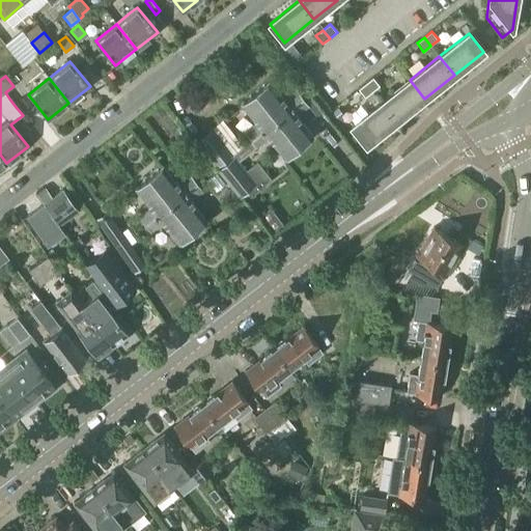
[(373,78),(366,84),(372,92),(380,86),(373,78)]
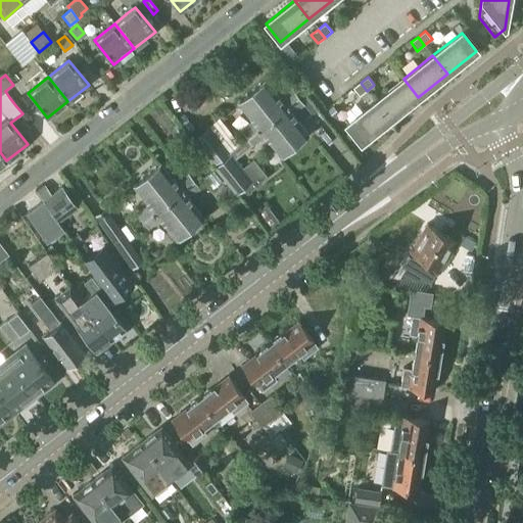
[(418,97),(403,79),(375,102),(389,121),(418,97)]
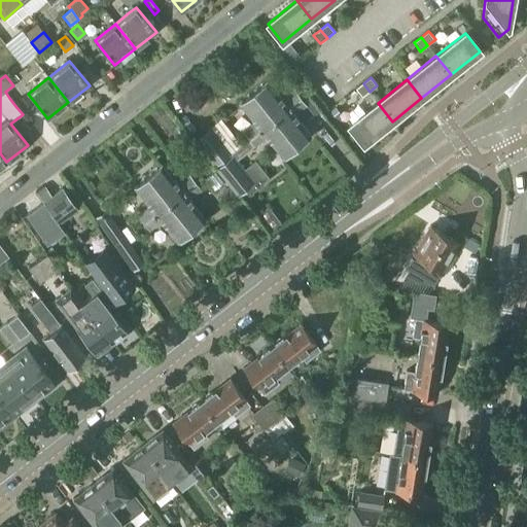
[(249,138),(301,99),(294,92),(284,100),(269,80),(240,103),(255,123),(244,132),(249,138)]
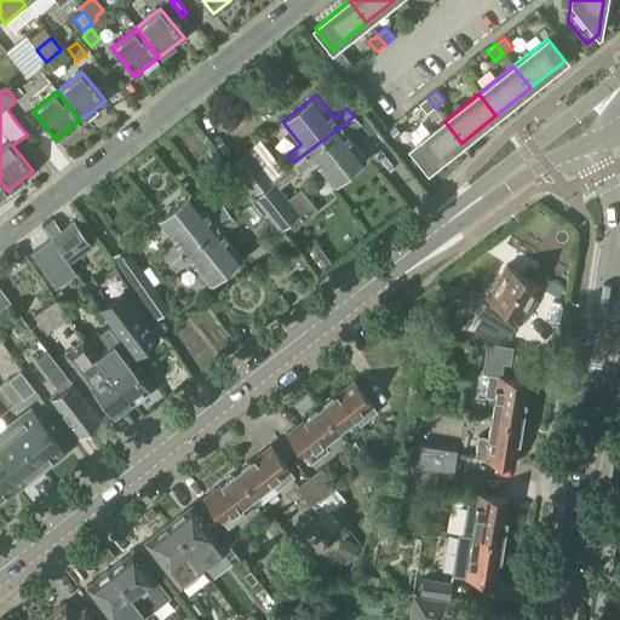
[(435,108),(428,98),(419,104),(426,114),(435,108)]
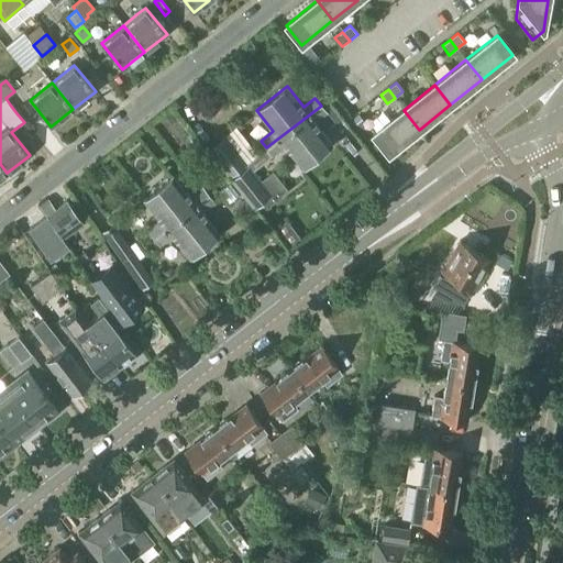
[(322,106),(334,123),(341,118),(328,101),(322,106)]
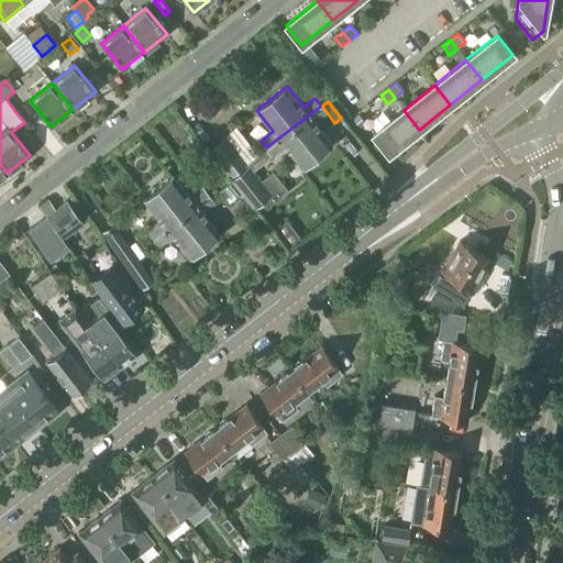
[(321,106),(266,147),(273,155),(285,146),(301,167),(331,144),(315,122),(327,112),(321,106)]
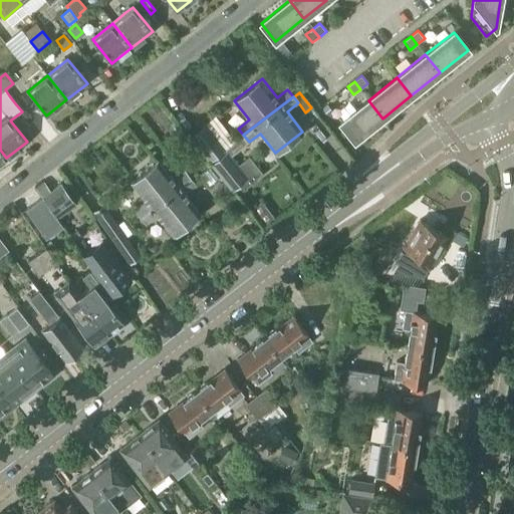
[(382,118),(368,100),(339,122),(353,141),(382,118)]
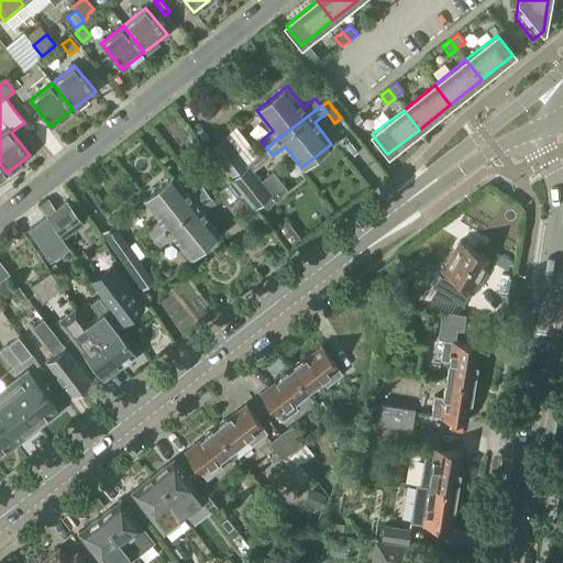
[(365,123),(359,114),(352,119),(359,128),(365,123)]
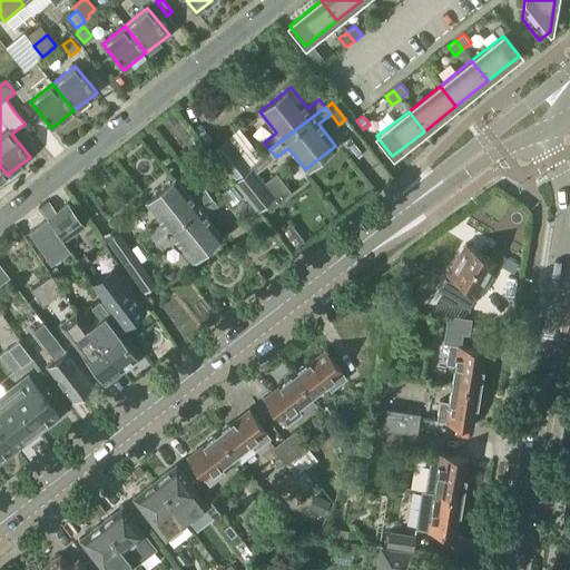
[(231,182),(249,165),(227,137),(208,154),(231,182)]
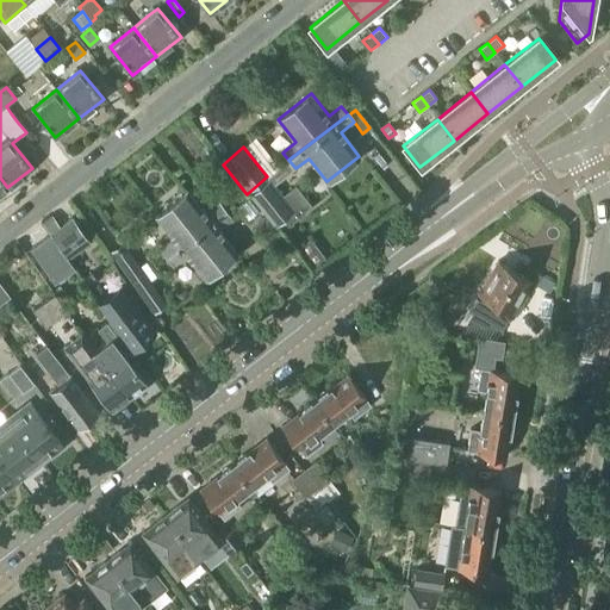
[(249,197),(274,228),(294,212),(269,180),(249,197)]
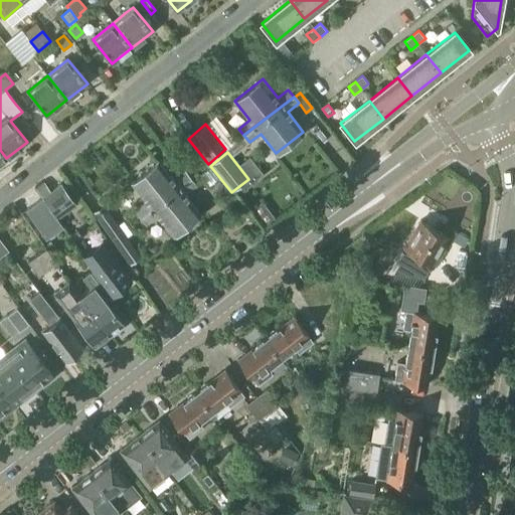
[(141,218),(190,178),(185,171),(174,180),(159,161),(132,183),(147,202),(136,212),(141,218)]
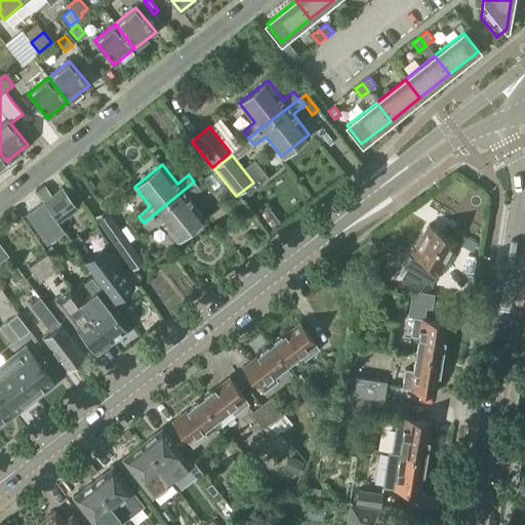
[(194,182),(144,223),(149,229),(160,219),(175,240),(204,217),(189,197),(200,188),(194,182)]
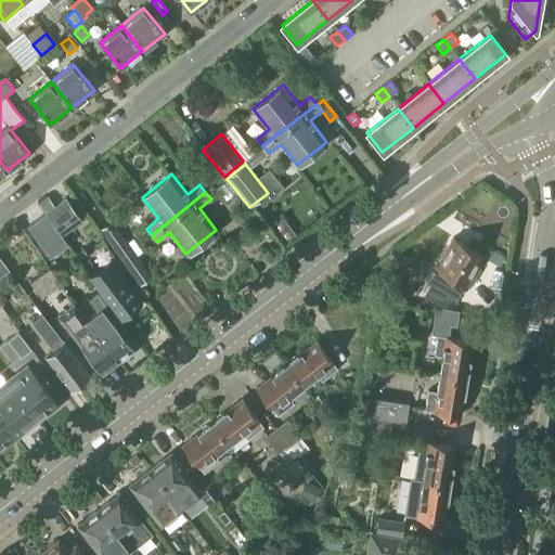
[(60,234),(80,220),(66,199),(46,214),(60,234)]
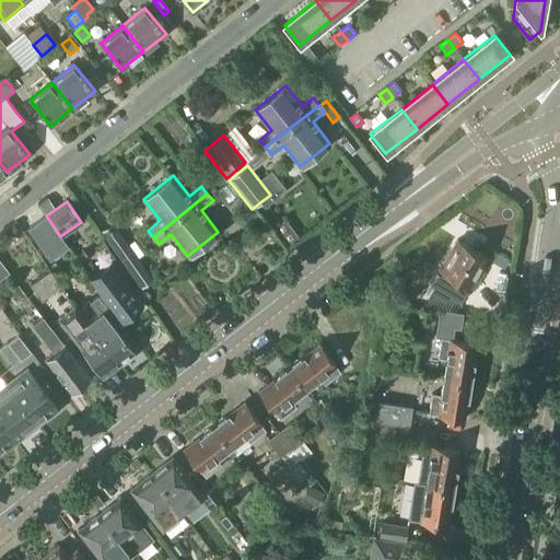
[(45,218),(28,229),(49,259),(66,247),(45,218)]
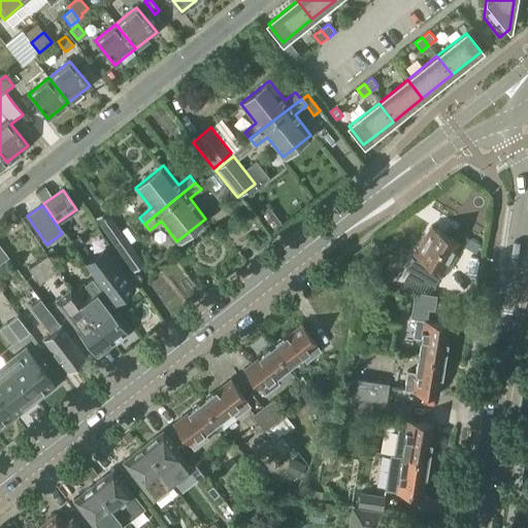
[(94,219),(113,245),(134,231),(130,224),(121,231),(106,210),(94,219)]
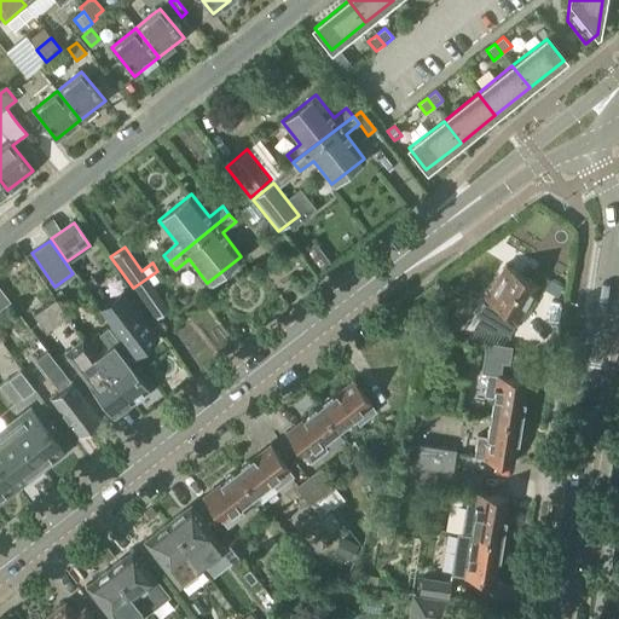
[(520,319),(539,287),(508,267),(489,301),(520,319)]
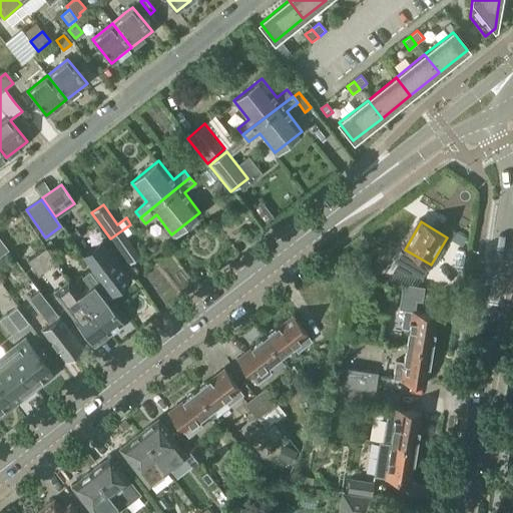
[(135,230),(130,224),(110,238),(129,266),(141,257),(126,236),(135,230)]
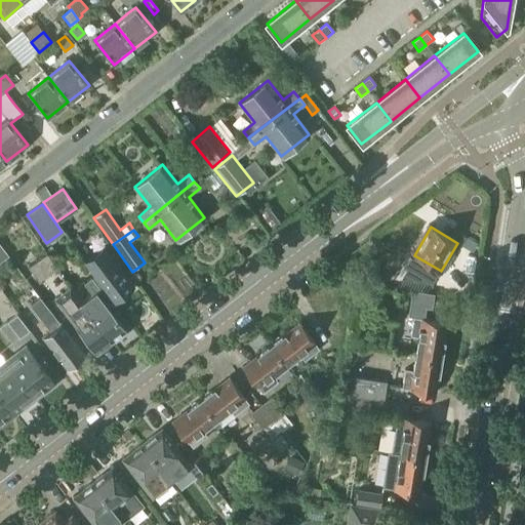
[(0,263),(8,256),(0,245),(0,263)]
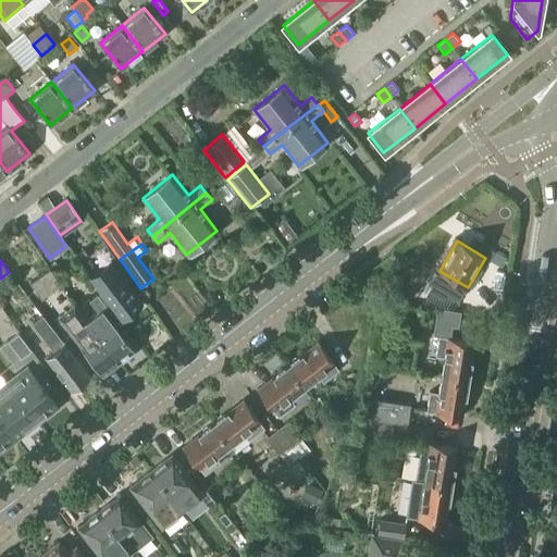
[(101,294),(100,295),(120,320),(124,317),(140,304),(139,304),(121,279),(110,264),(90,280),(101,294)]
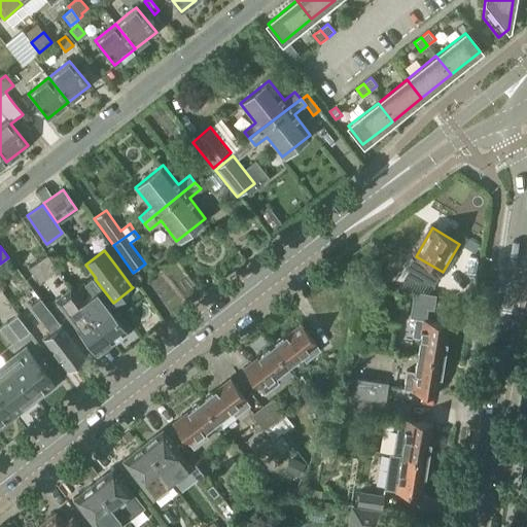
[(28,268),(38,283),(57,270),(46,254),(28,268)]
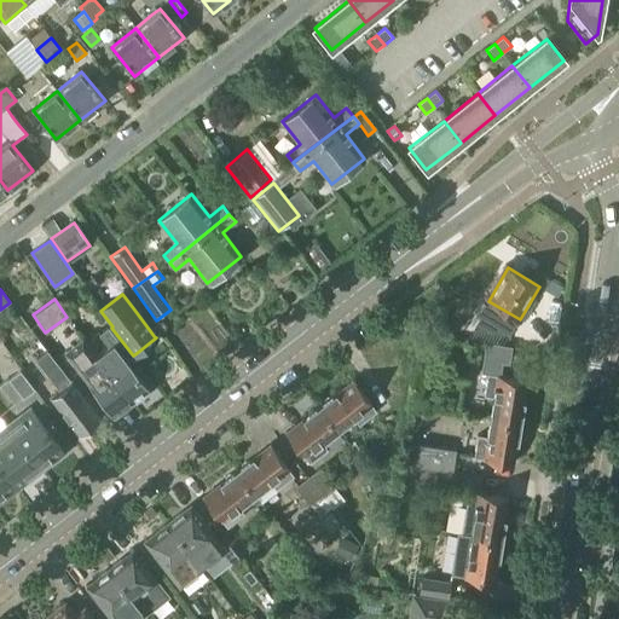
[(434,333),(450,335),(451,324),(435,322),(434,333)]
